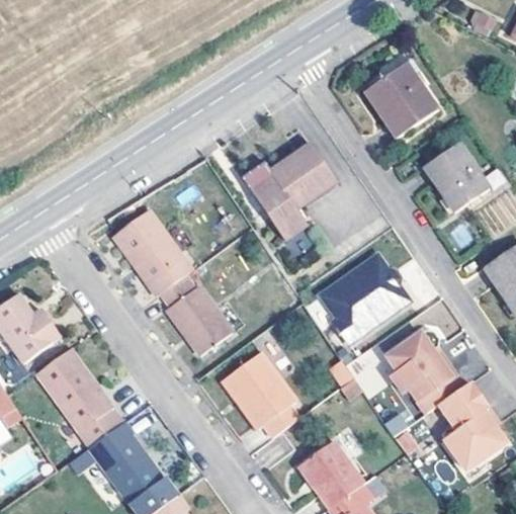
[(465,21),(485,33),(495,18),(476,6),(465,21)]
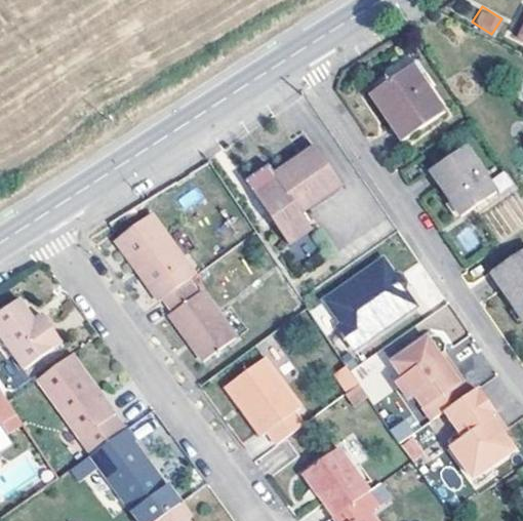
[(389,107),(408,134),(444,109),(410,61),(368,90),(383,111),(389,107)]
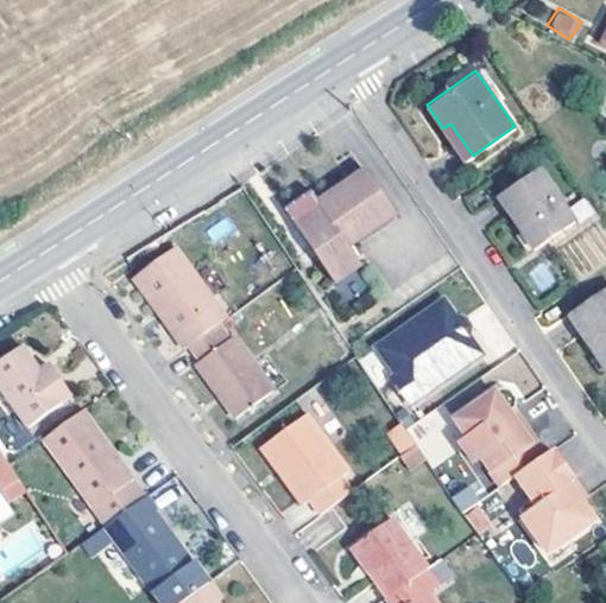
[(467,160),(473,156),(450,124),(443,128),(467,160)]
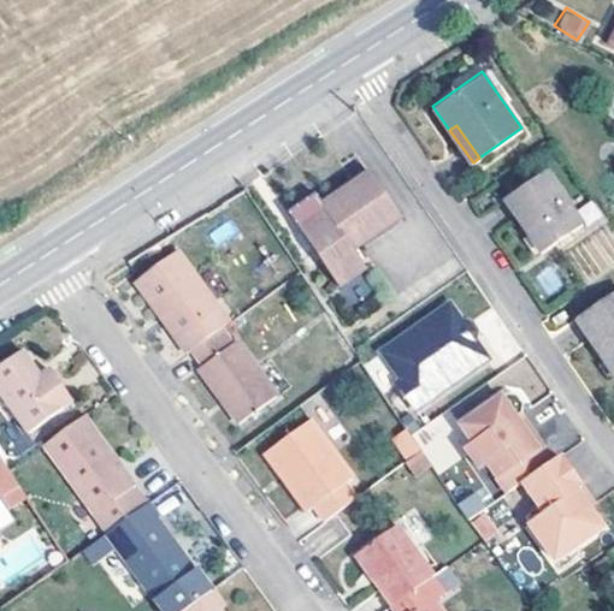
[(545,166),(505,195),(542,249),(584,220),(545,166)]
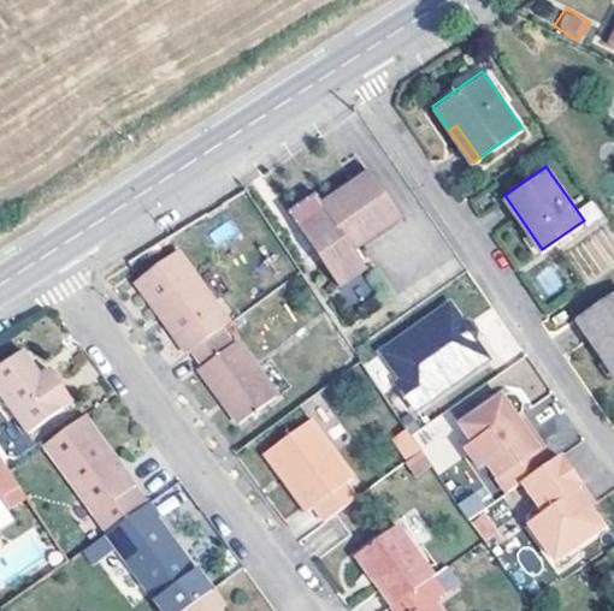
[(314,193),(288,212),(338,284),(364,266),(352,248),(397,214),(367,172),(322,203),(314,193)]
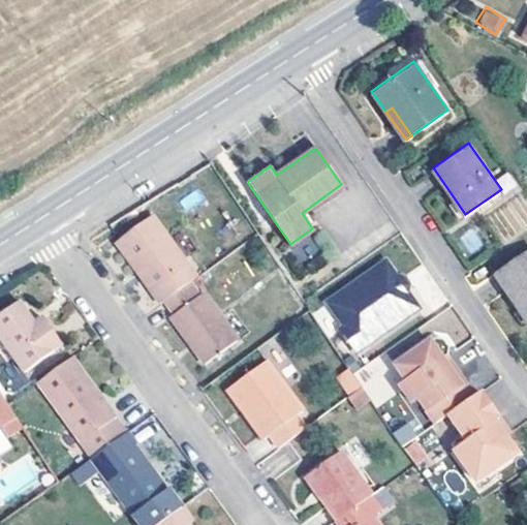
[(371,175),(365,178),(368,183),(374,180),(371,175)]
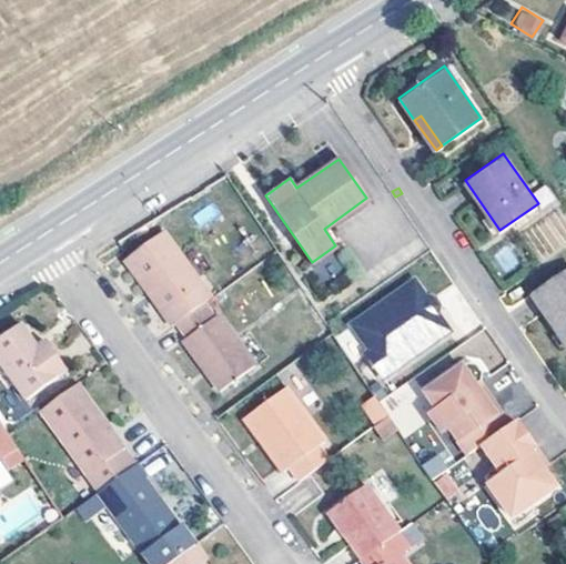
[(171,325),(174,323),(201,304),(210,298),(163,232),(124,260),(171,325)]
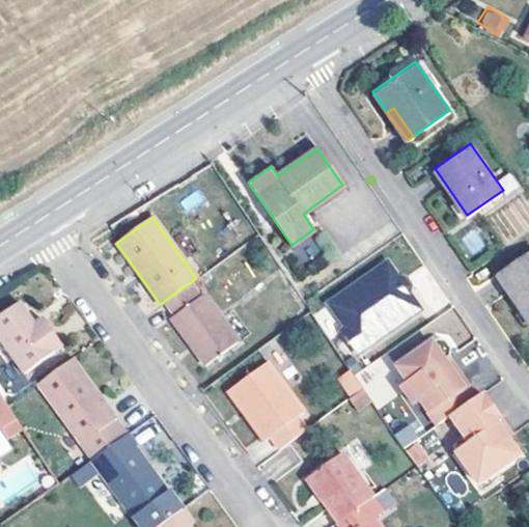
[(528,247),(495,273),(528,317),(528,247)]
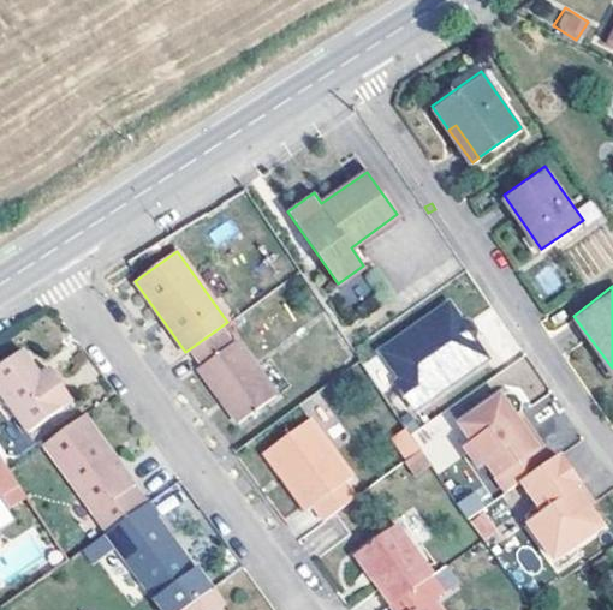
[(484,359),(471,339),(472,334),(464,323),(458,322),(446,305),(379,353),(399,381),(394,384),(412,410),(484,359)]
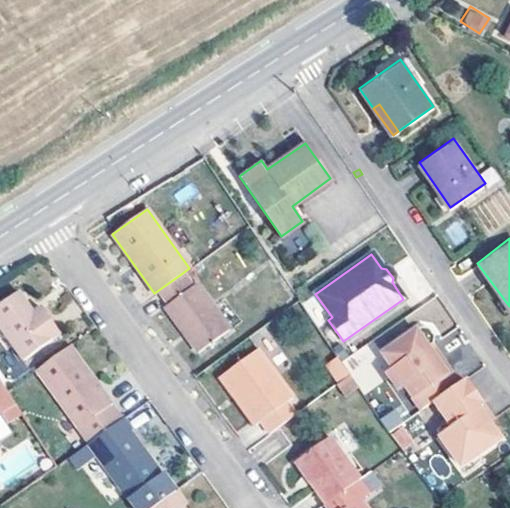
[(181,274),(157,291),(167,304),(164,307),(197,351),(228,329),(195,284),(191,287),(181,274)]
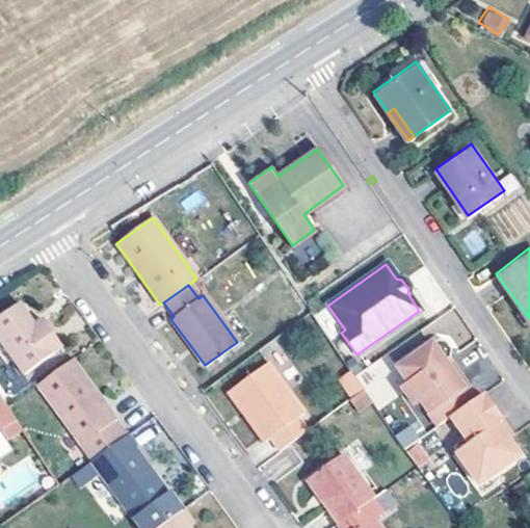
[(40,334),(33,325),(19,305),(0,318),(0,344),(23,376),(61,348),(48,327),(40,334)]
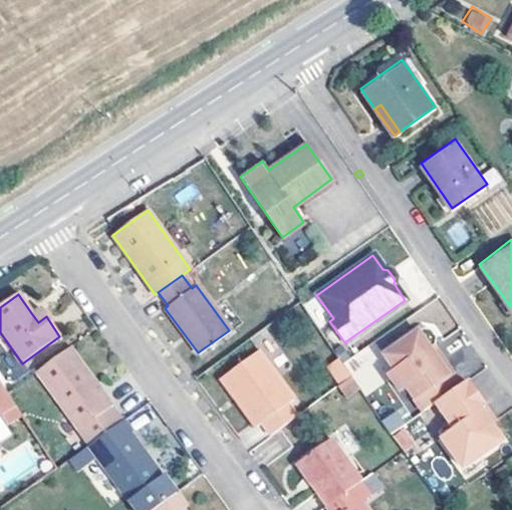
[(38,322),(46,316),(40,308),(32,314),(38,322)]
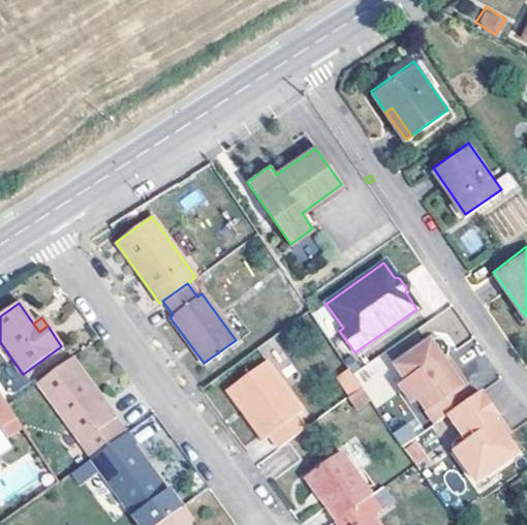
[(445,414),(466,399),(438,360),(444,356),(445,348),(439,340),(432,339),(393,368),(404,383),(398,388),(409,404),(415,399),(433,424),(445,414)]
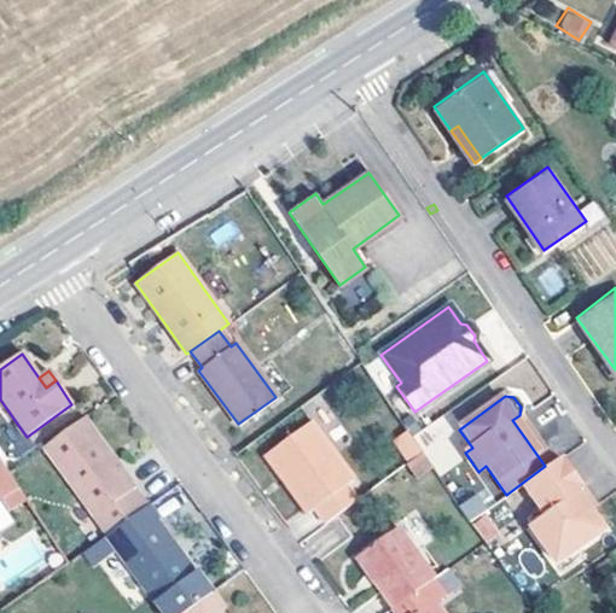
[(410,431),(436,470),(462,453),(435,414),(410,431)]
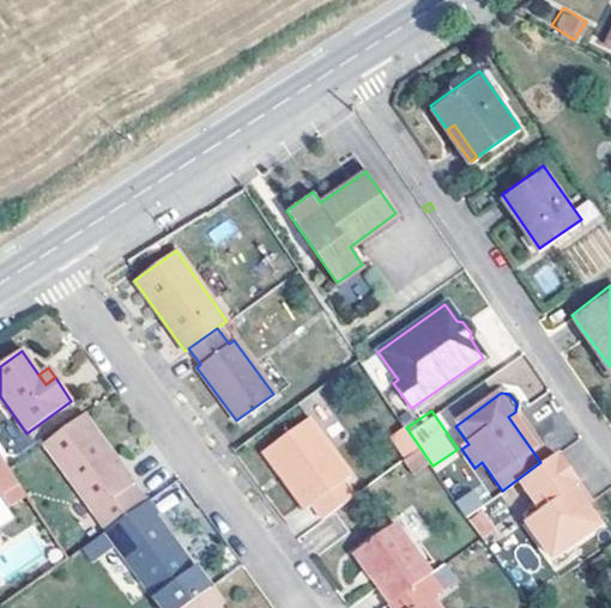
[(540,462),(548,457),(515,412),(508,417),(540,462)]
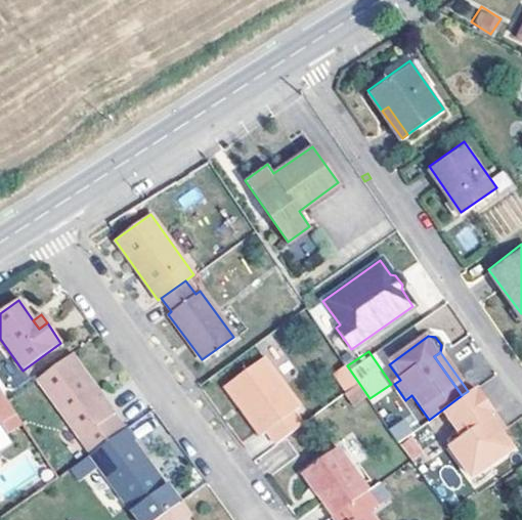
[(90,452),(121,430),(110,416),(115,412),(72,353),(37,378),(90,452)]
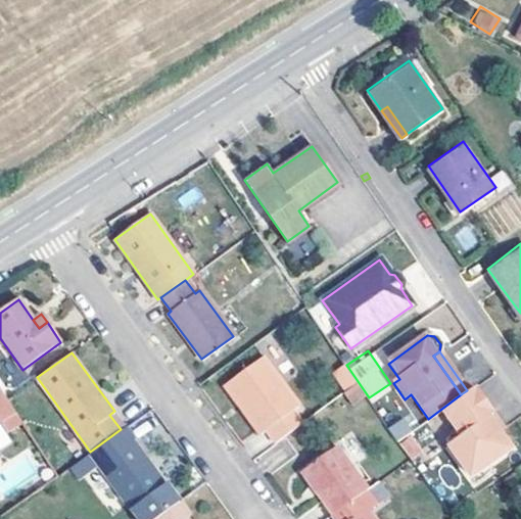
[(274,441),(298,423),(290,411),(297,406),(261,356),(222,383),(257,433),(265,429),(274,441)]
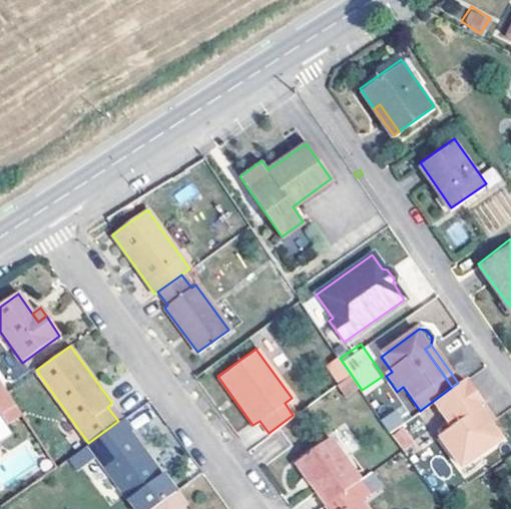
[(338,382),(348,375),(341,364),(337,358),(326,366),(338,382)]
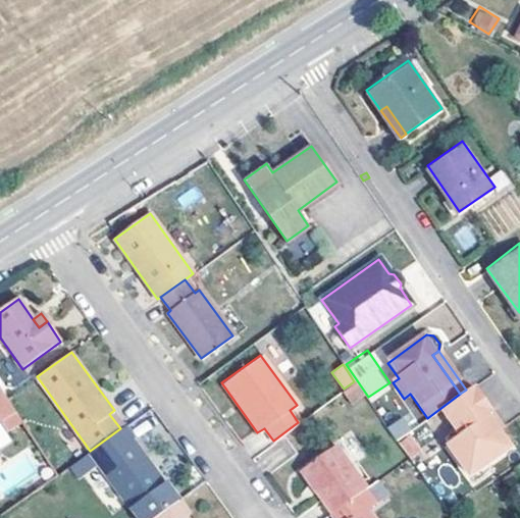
[(466,390),(460,394),(439,409),(452,427),(458,435),(445,445),(467,475),(507,448),(496,431),(485,417),(489,415),(470,386),(466,390)]
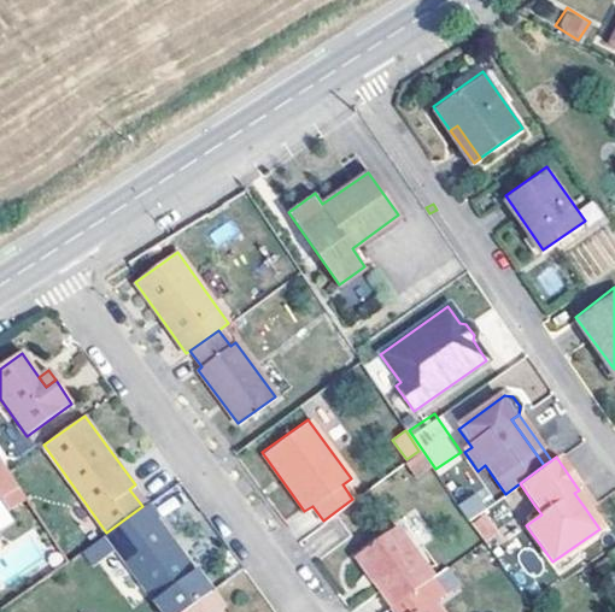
[(0,498),(1,496),(9,508),(25,498),(0,459),(0,498)]
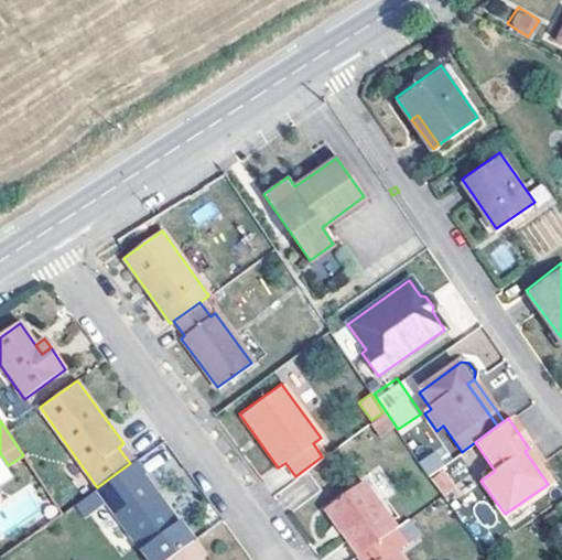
[(415,456),(425,472),(445,459),(435,444),(415,456)]
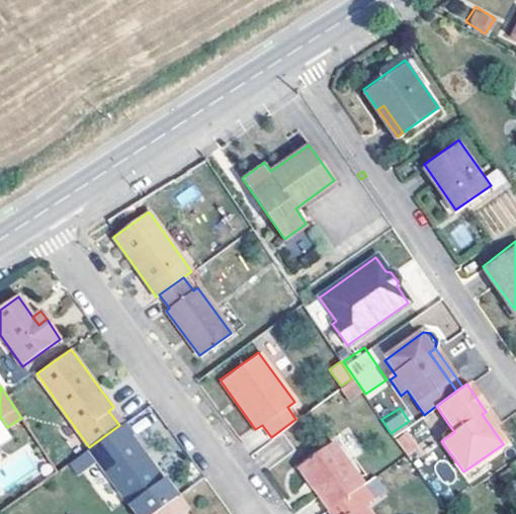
[(482,414),(492,428),(496,425),(486,412),(482,414)]
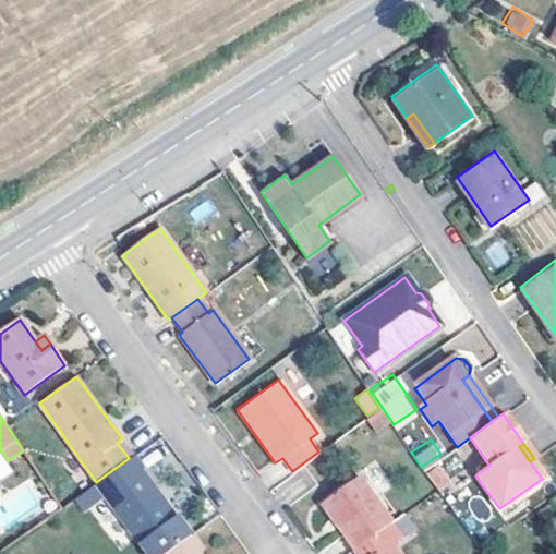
[(134,454),(129,458),(96,482),(146,553),(161,553),(191,533),(178,516),(170,521),(149,492),(155,489),(142,472),(143,466),(134,454)]
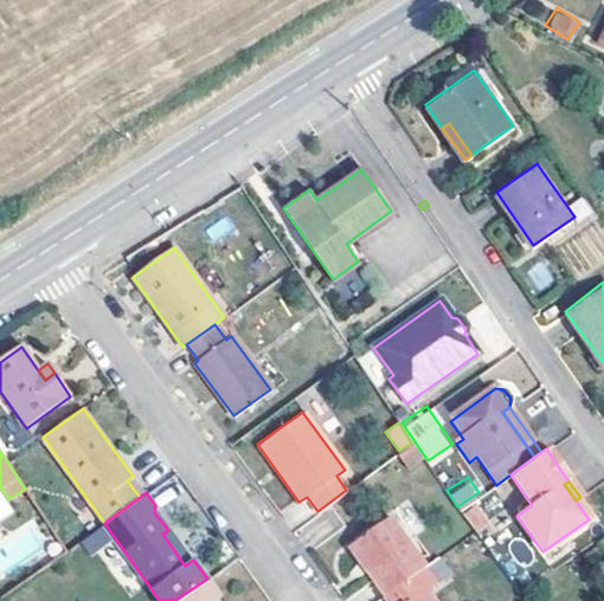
[(513,511),(516,516),(532,505),(525,496),(513,511)]
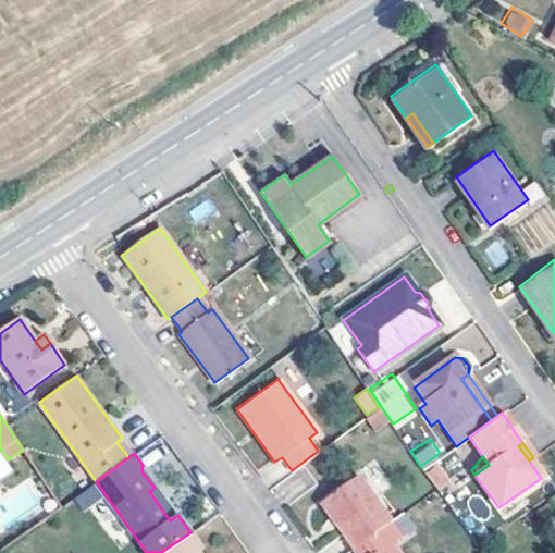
[(350,550),(386,524),(353,478),(317,503),(350,550)]
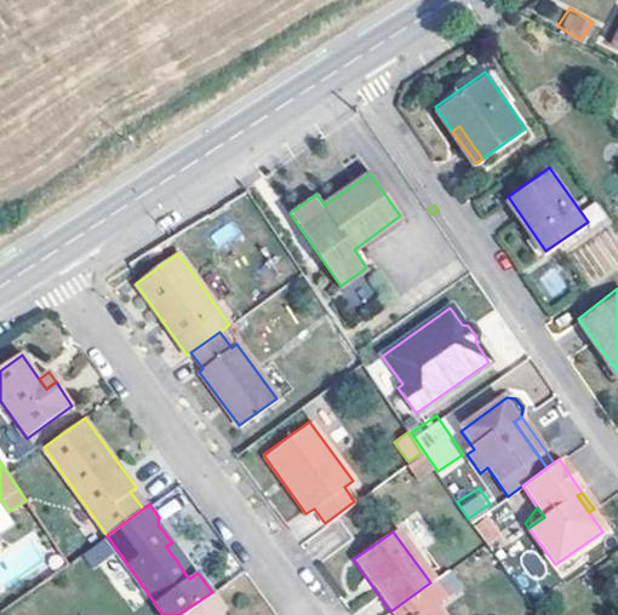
[(189,579),(198,573),(175,540),(172,542),(166,546),(189,579)]
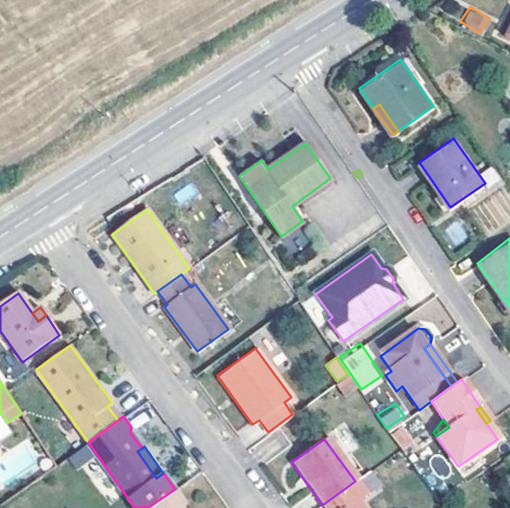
[(355,481),(364,493),(376,484),(367,472),(355,481)]
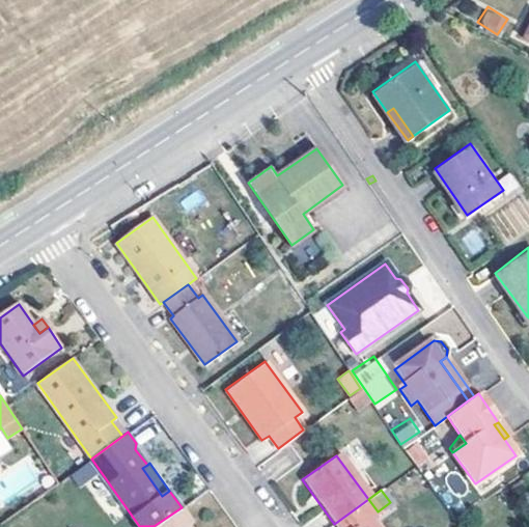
[(368,499),(334,524),(336,526),(373,526),(367,519),(378,511),(368,499)]
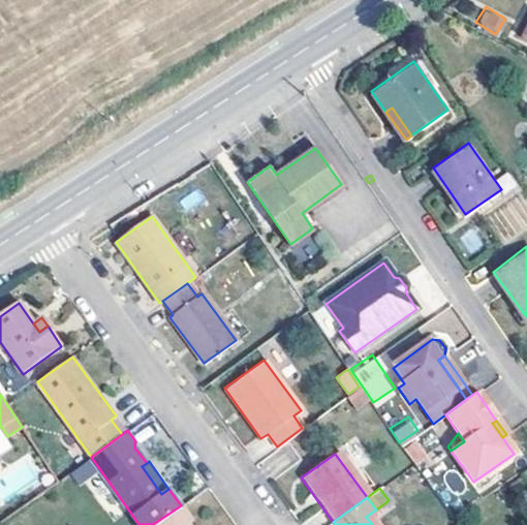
[(181,505),(153,524),(189,524),(187,522),(190,520),(181,505)]
